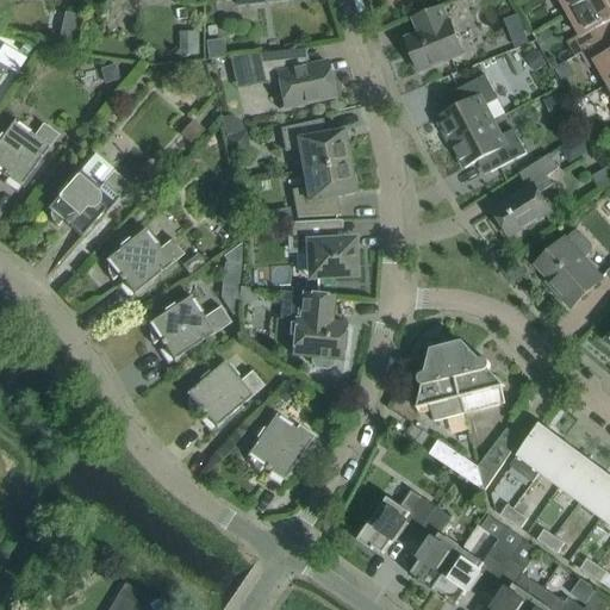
[(559,0),(568,16),(595,0),(559,0)]
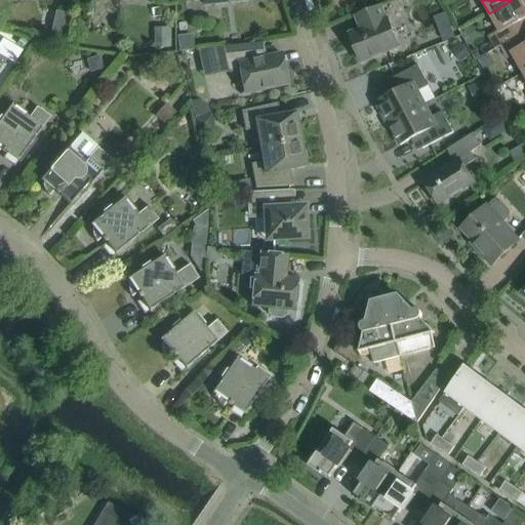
[(512,0),(489,13),(499,32),(494,35),(500,46),(520,35),(515,25),(524,18),(524,1),(524,0),(512,0)]
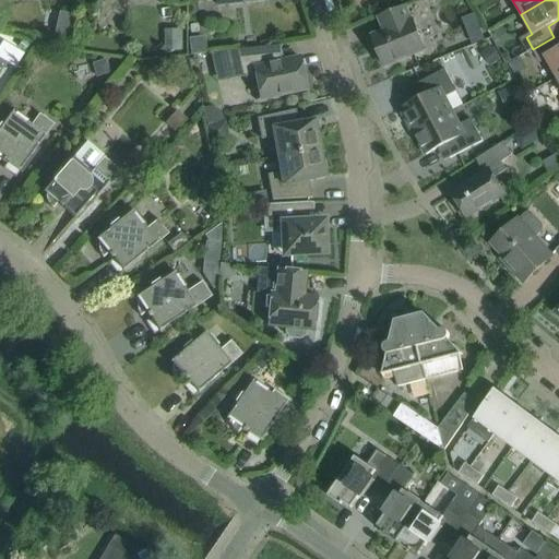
[(411,21),(405,8),(379,18),(384,32),(372,36),(384,67),(425,50),(413,20),(411,21)]
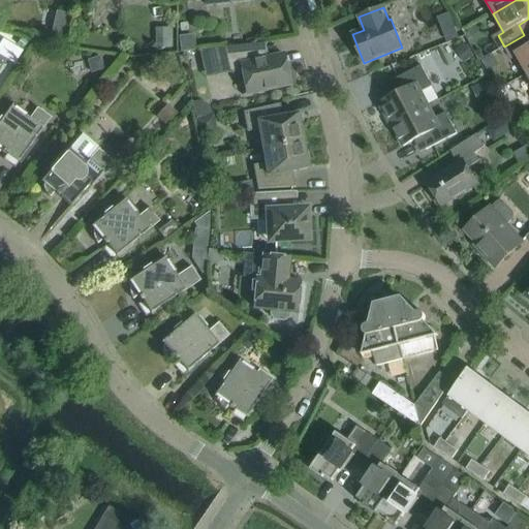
[(168,21),(168,34),(182,35),(182,22),(168,21)]
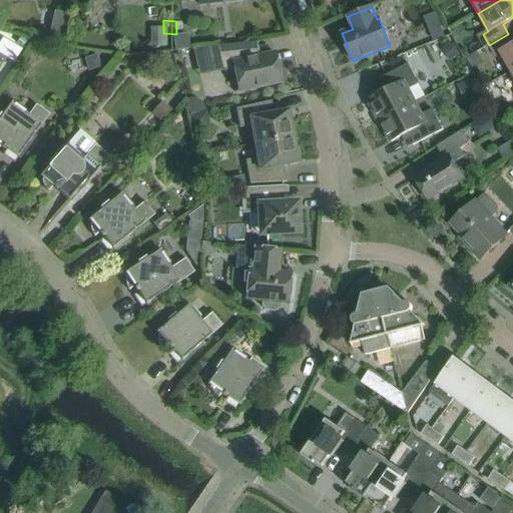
[(441,25),(429,29),(433,40),(445,35),(441,25)]
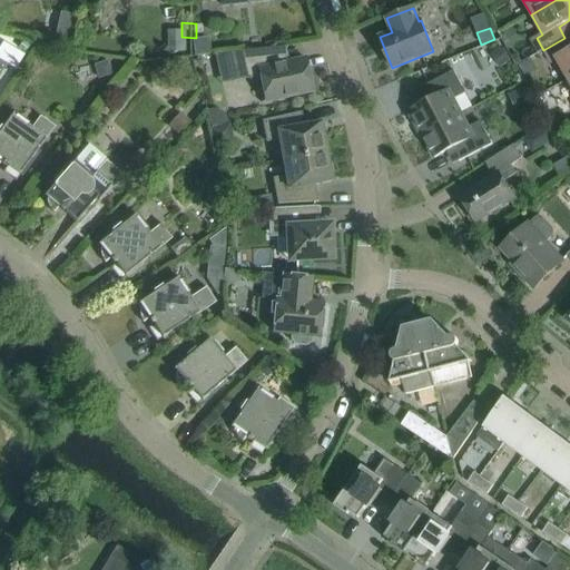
[(569,47),(564,38),(543,50),(551,62),(557,59),(568,79),(569,78),(569,47)]
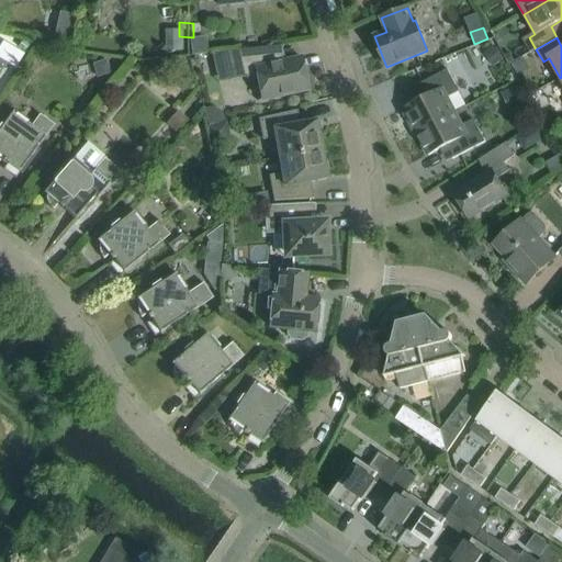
[(256,76),(261,101),(307,90),(301,58),(277,64),(272,47),(237,51),(244,78),(256,76)]
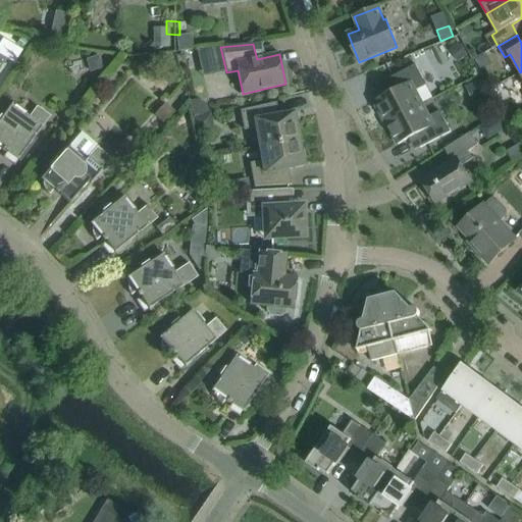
[(473,48),(468,51),(473,60),(478,57),(473,48)]
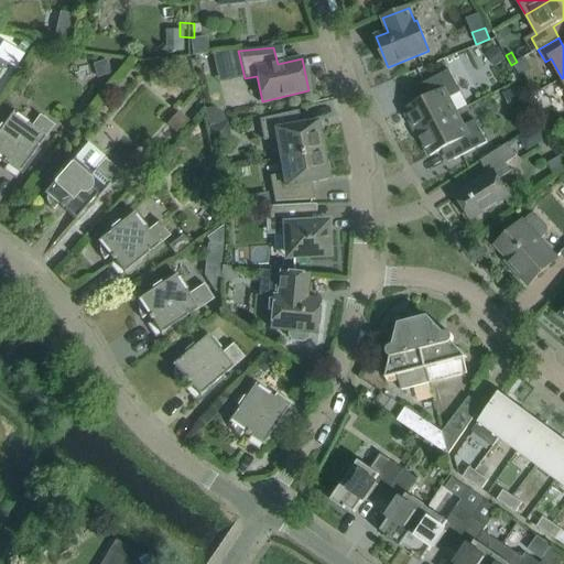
[(418,132),(456,112),(449,98),(461,93),(448,69),(415,87),(423,100),(405,109),(418,132)]
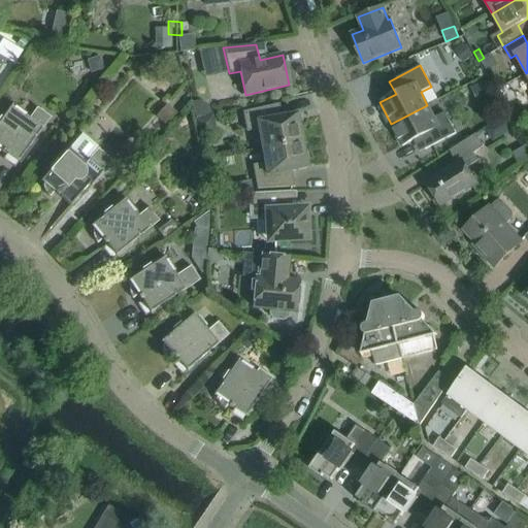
[(484,78),(471,85),(480,100),(492,94),(484,78)]
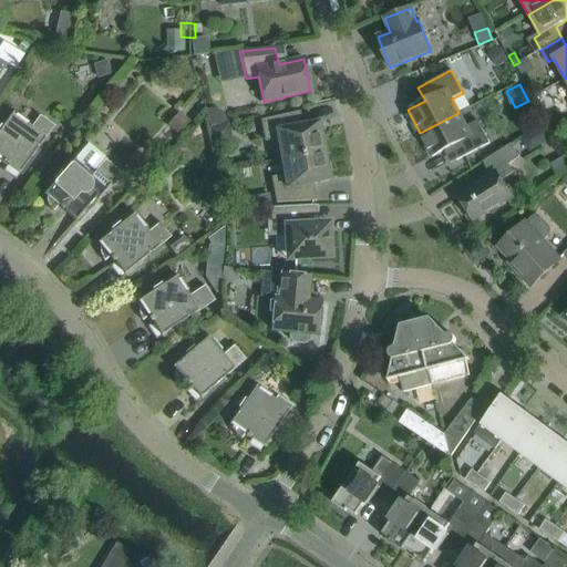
[(277,138),(280,160),(325,152),(319,122),(301,125),(299,112),(260,120),(264,142),(277,138)]
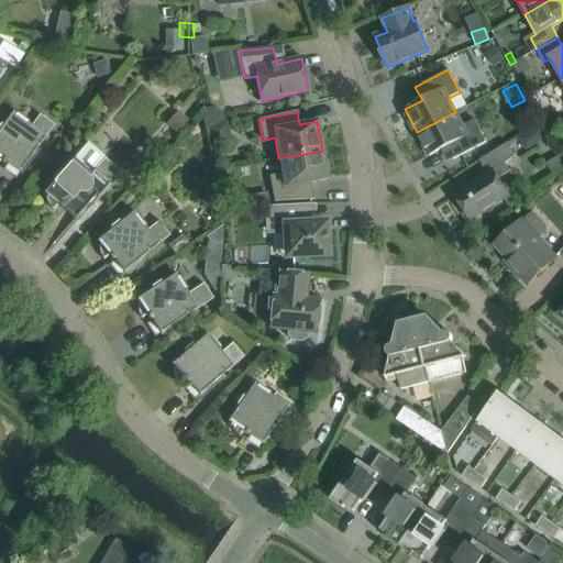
[(0,161),(1,159),(2,161),(1,162),(4,165),(6,163),(7,164),(2,169),(15,178),(31,156),(44,138),(44,139),(54,125),(39,114),(31,127),(12,114),(13,113),(12,112),(2,127),(0,124),(0,161)]
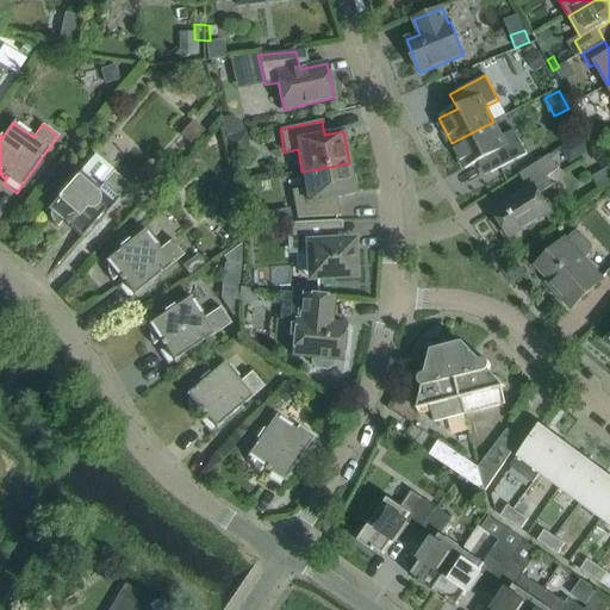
[(502,136),(493,122),(452,143),(465,169),(484,159),(491,173),(527,154),(514,130),(502,136)]
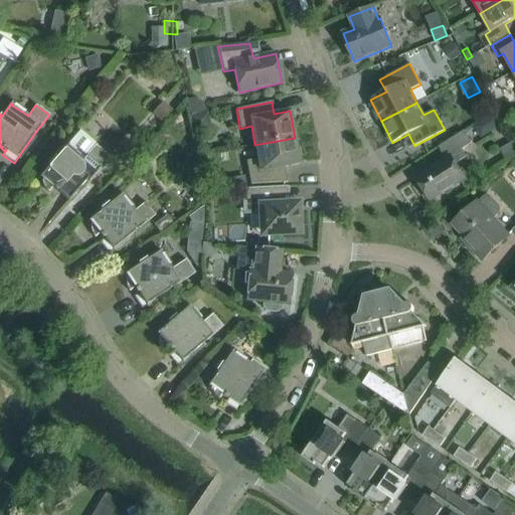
[(206,113),(191,116),(194,131),(206,128),(209,123),(206,113)]
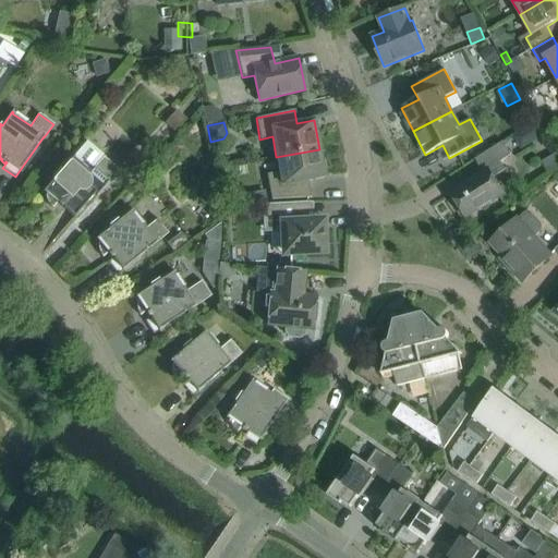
[(109,182),(107,180),(117,169),(86,142),(62,170),(60,168),(52,177),(55,179),(43,192),(44,193),(45,192),(46,193),(46,196),(46,199),(47,202),(48,205),(50,207),(52,209),(57,203),(58,204),(57,205),(61,208),(61,207),(74,218),(94,195),(96,197),(109,182)]
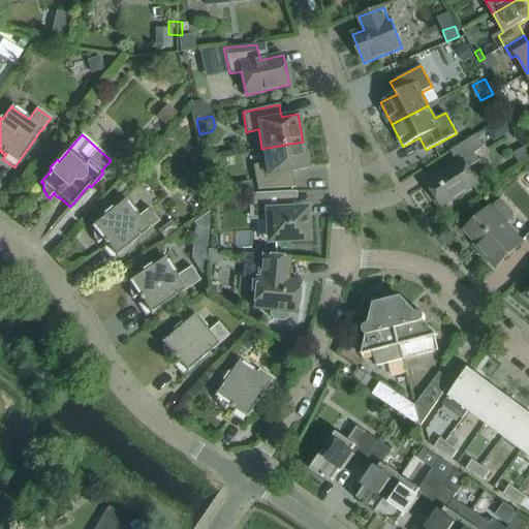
[(485,147),(476,134),(450,151),(458,163),(427,183),(443,207),(478,185),(467,168),(479,161),(474,154),(485,147)]
